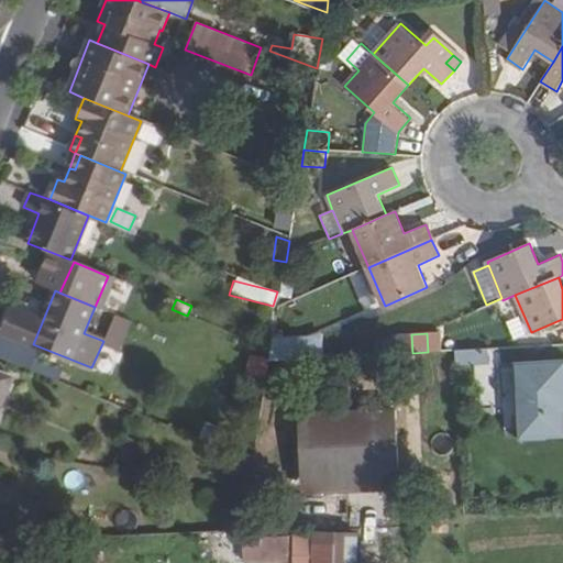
[(412,353),(411,334),(394,334),(395,341),(366,342),(366,349),(395,348),(395,354),(412,353)]
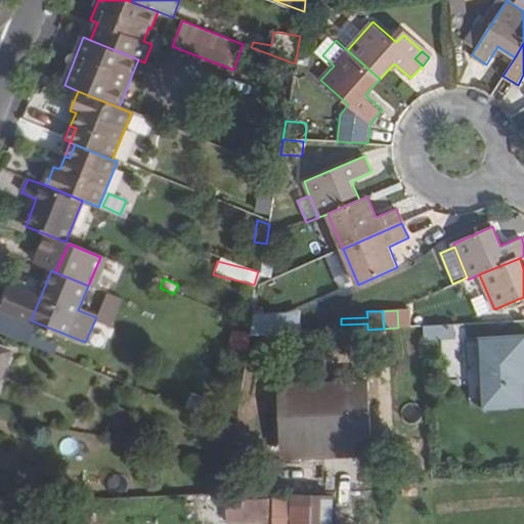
[(1,314),(0,317),(0,333),(28,345),(35,328),(1,314)]
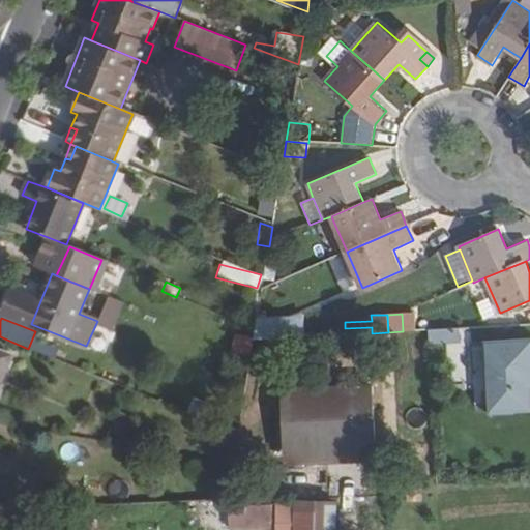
[(254,339),(234,335),(232,356),(251,359),(254,339)]
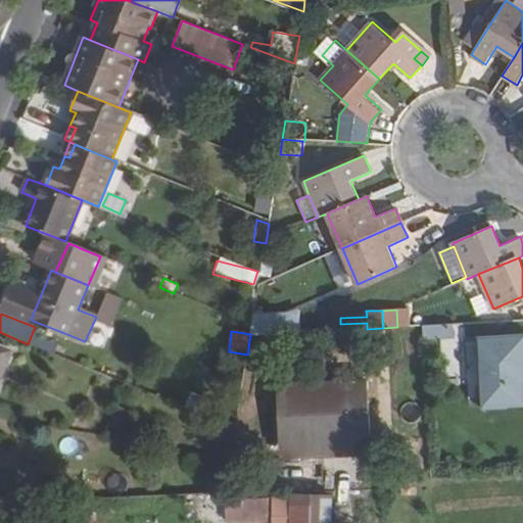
[(522,335),(472,337),(474,411),(522,409),(522,335)]
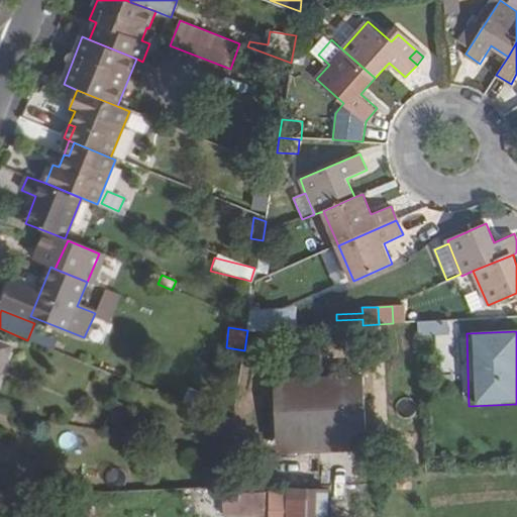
[(0,380),(12,348),(0,342),(0,380)]
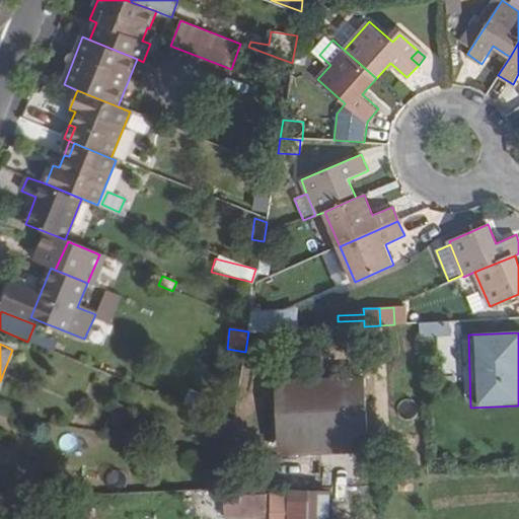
[(371,439),(368,378),(342,379),(344,440),(371,439)]
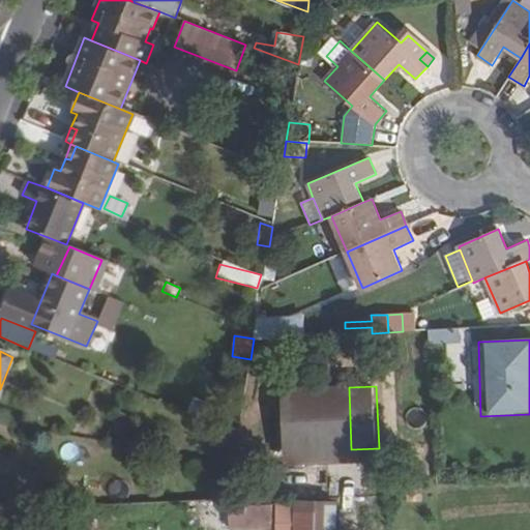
[(349,387),(287,390),(290,451),(351,449),(349,387)]
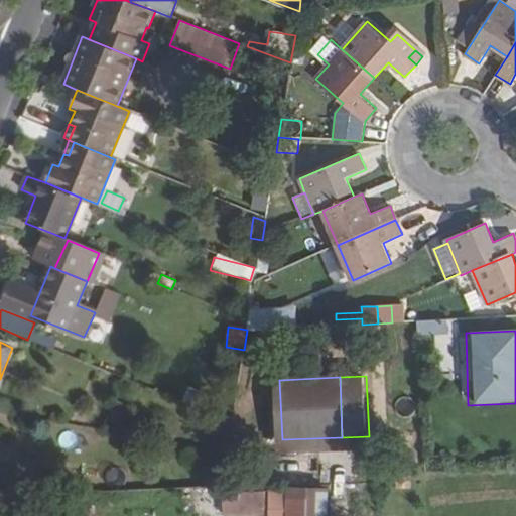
[(188,387),(182,401),(198,407),(203,393),(188,387)]
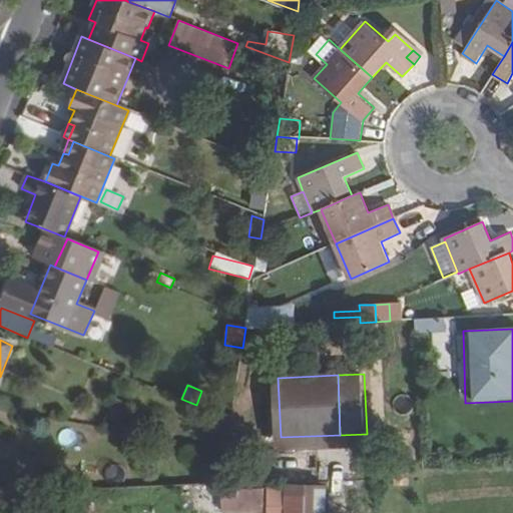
[(205,394),(200,406),(212,411),(217,400),(205,394)]
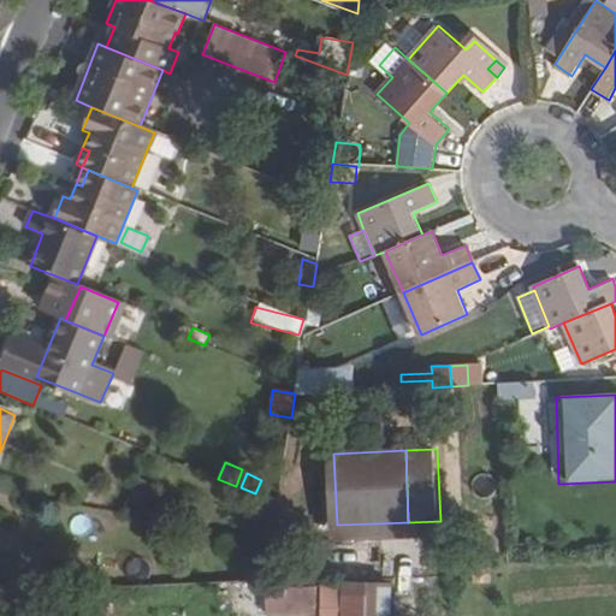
[(140,479),(129,503),(147,510),(158,487),(140,479)]
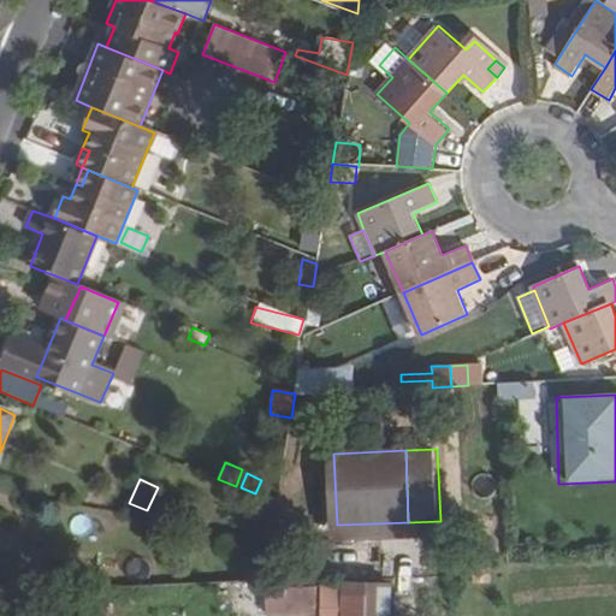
[(491,569),(472,569),(473,584),(491,582),(491,569)]
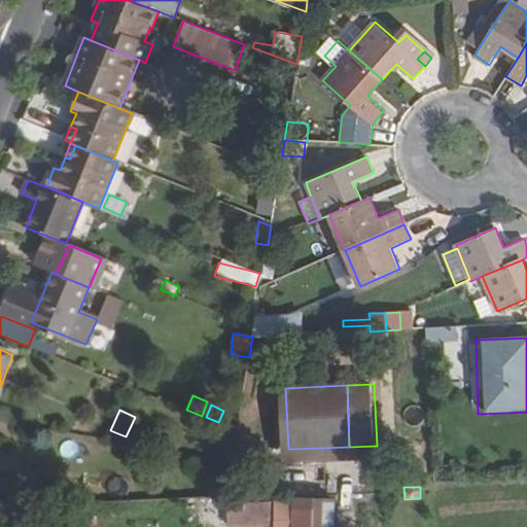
[(332,526),(335,500),(295,497),(295,502),(295,514),(276,514),(275,526),(332,526)]
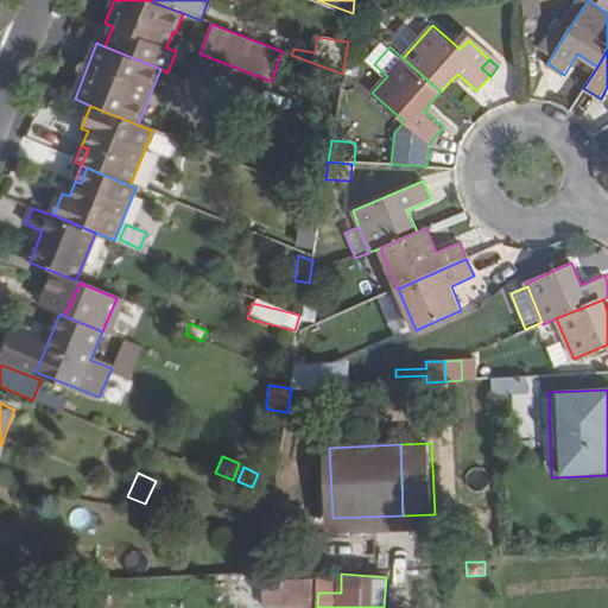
[(253,607),(282,607),(312,607),(312,575),(252,577),(253,607)]
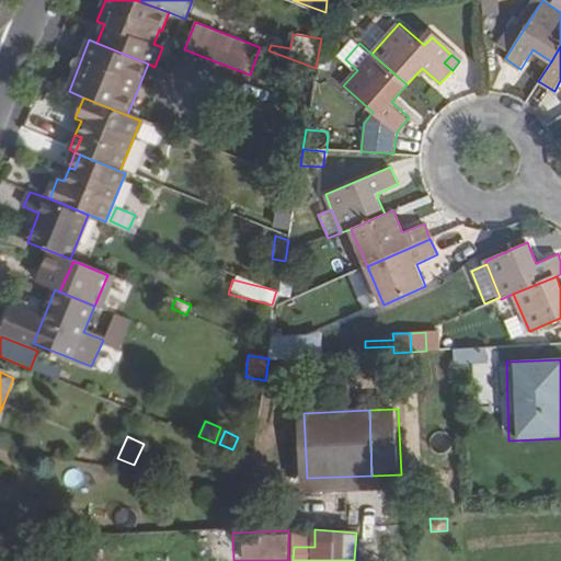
[(315,547),(315,535),(295,536),(294,547),(315,547)]
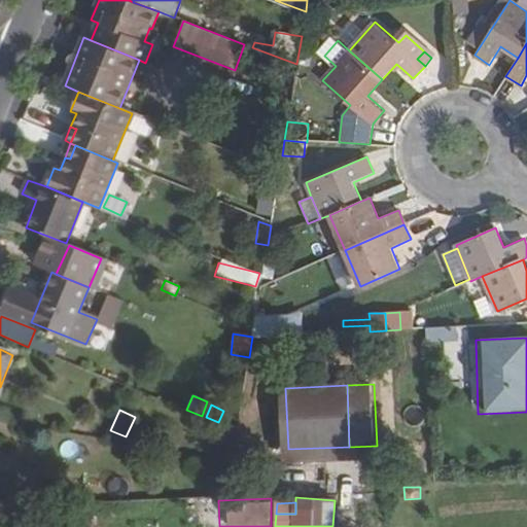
[(162,526),(161,512),(145,513),(145,526),(162,526)]
